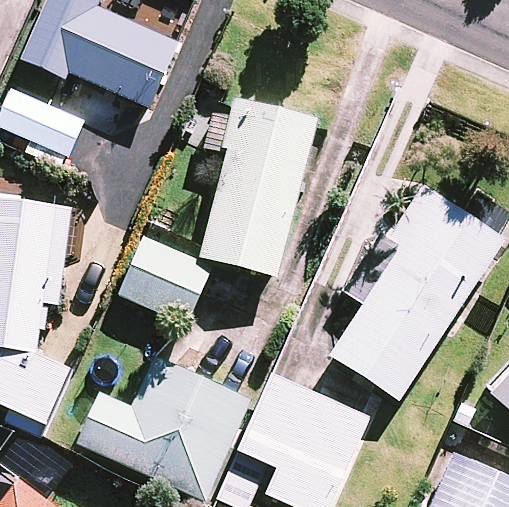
[(173,43),(85,6),(59,68),(146,105),(173,43)]
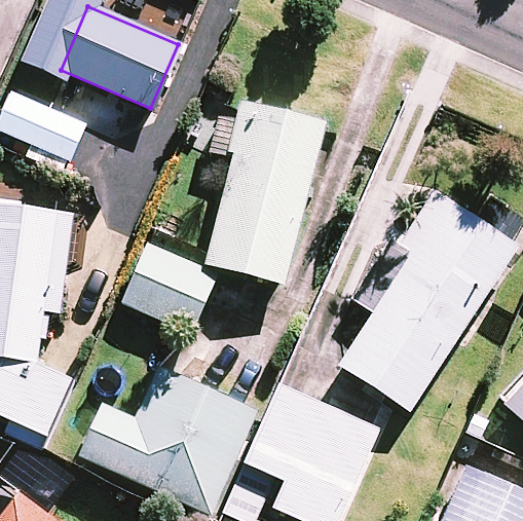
[(82,125),(9,94),(0,114),(0,129),(68,159),(82,125)]
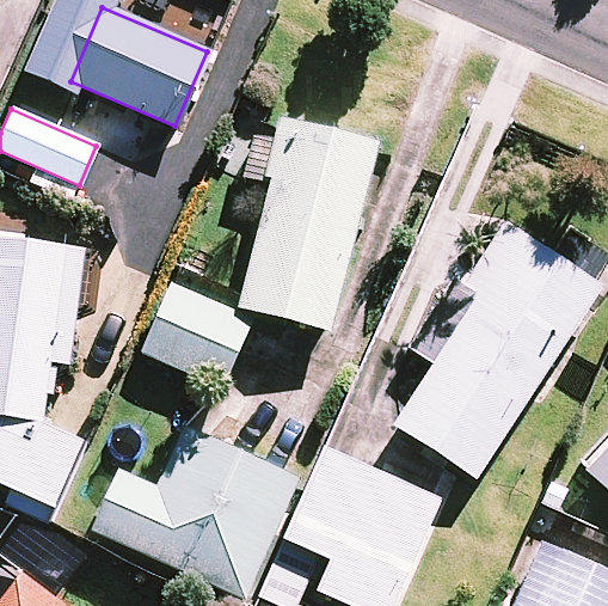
[(277,118),(272,138),(252,133),(241,173),(270,181),(238,306),(326,329),(374,144),(277,118)]
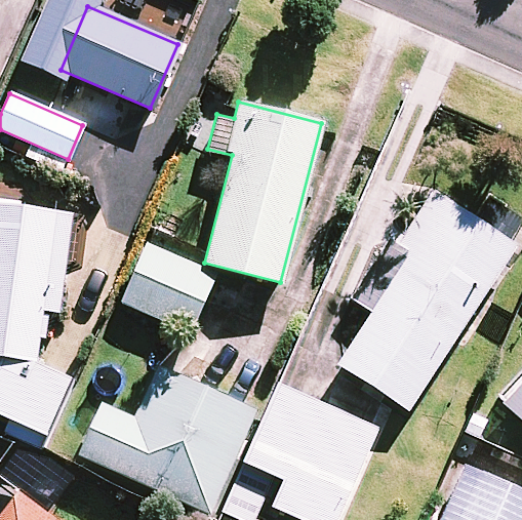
[(514,245),(429,188),(395,237),(387,232),(346,293),(371,311),(336,362),(404,408),(514,245)]
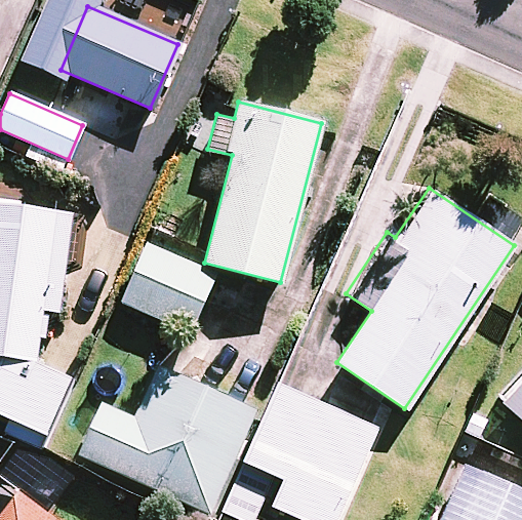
[(72,221),(0,213),(0,413),(45,436),(73,377),(38,360),(42,313),(63,314),(72,221)]
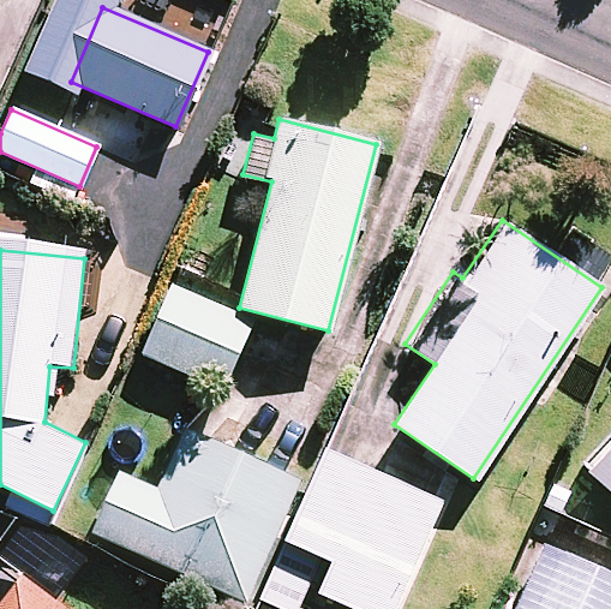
[(251,318),(171,285),(142,353),(222,387),(251,318)]
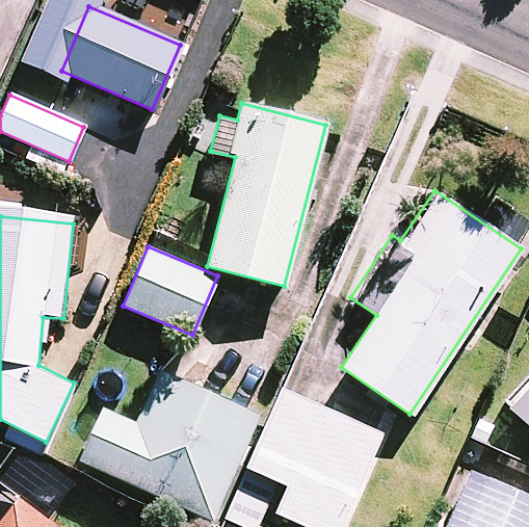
[(258,416),(157,373),(135,424),(101,410),(79,460),(213,519),(258,416)]
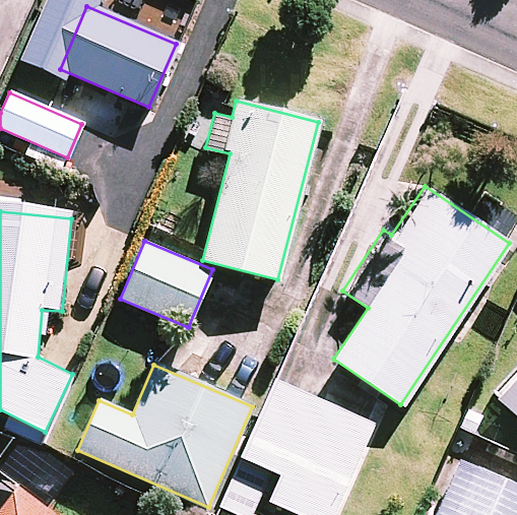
[(516,377),(498,400),(516,416),(516,377)]
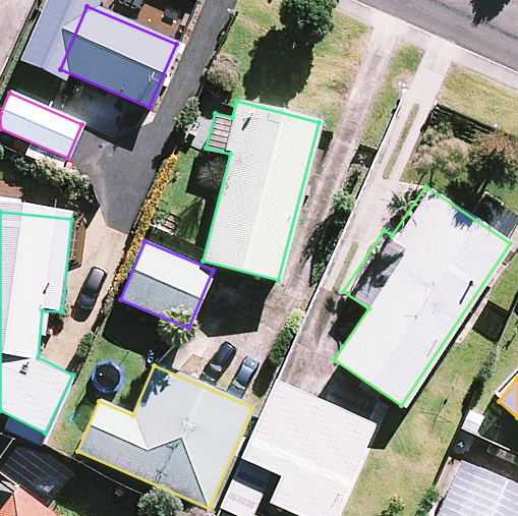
[(332,515),(371,424),(275,383),(235,474),(274,491),(270,502),(302,515),(332,515)]
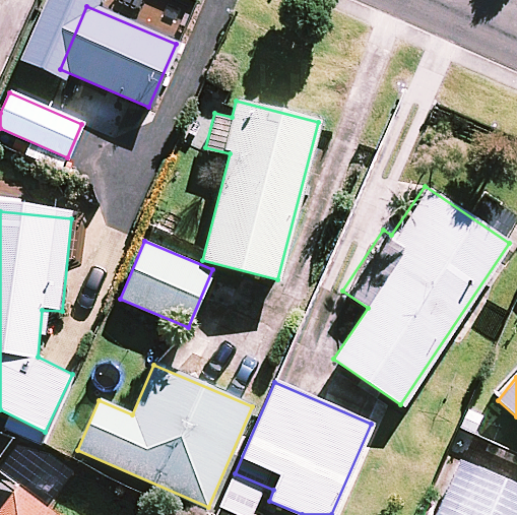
[(516,514),(516,484),(460,459),(435,514),(516,514)]
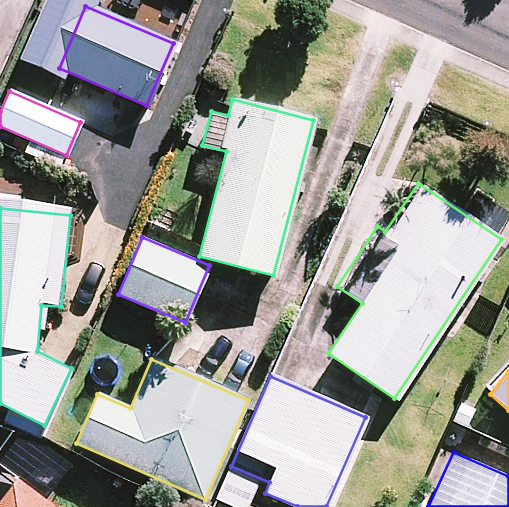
[(54,506),(17,479),(0,500),(0,506),(54,506)]
